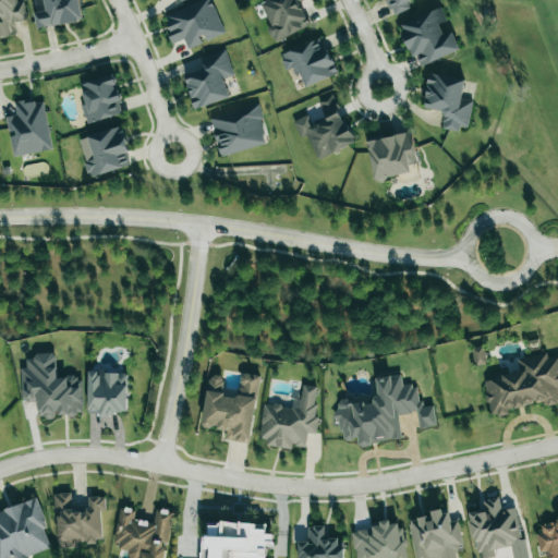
[(26,21),(24,1),(17,2),(16,0),(0,0),(0,37),(10,36),(9,23),(26,21)]
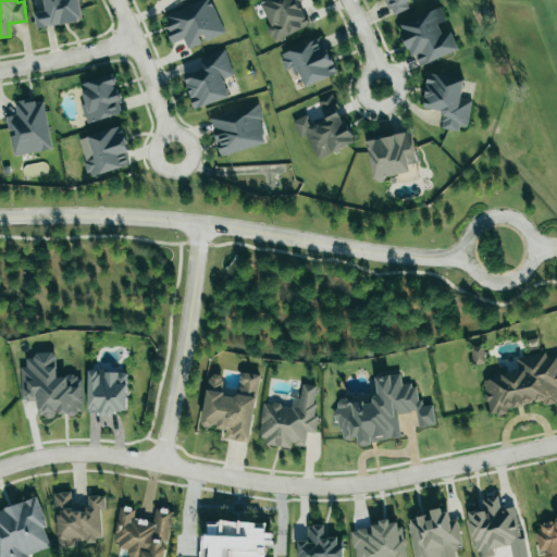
[(78,0),(42,0),(45,11),(34,12),(37,28),(82,21),(78,0)]
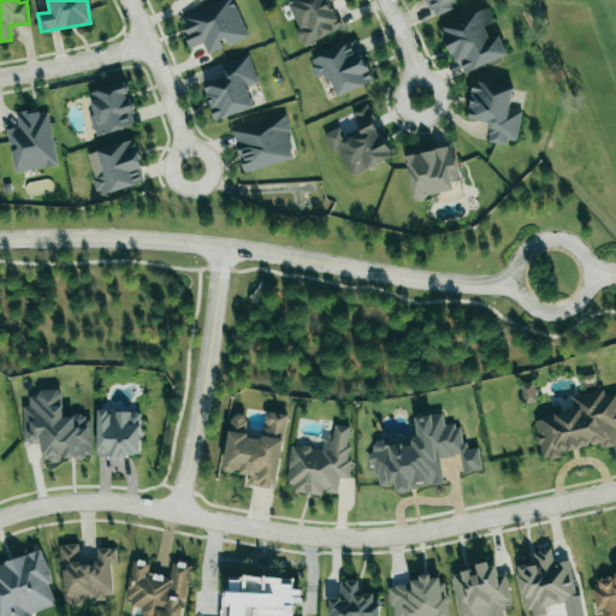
[(223,0),(179,17),(191,48),(203,43),(207,54),(226,47),(225,46),(248,37),(232,0),(223,0)]
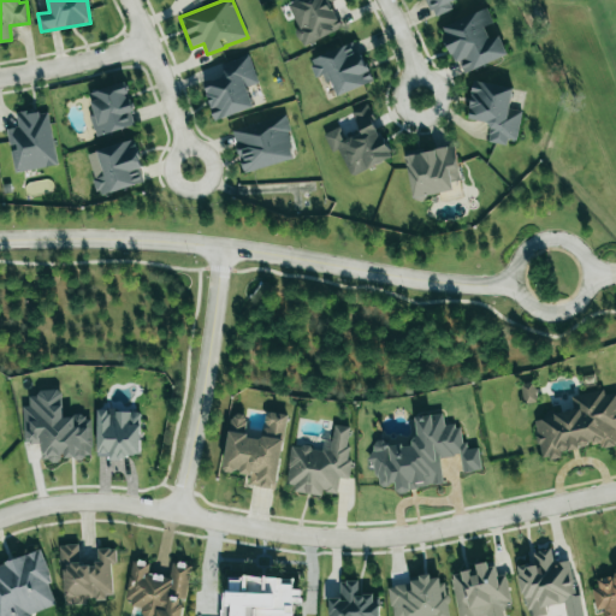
[(294,0),(288,3),(298,28),(295,30),(302,47),(343,29),(332,3),(336,0),(294,0)]
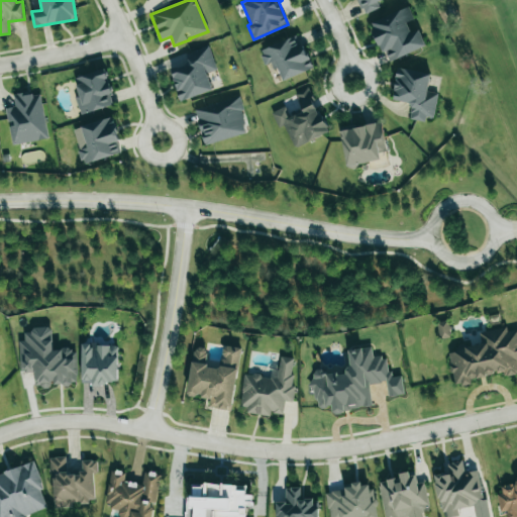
[(355,0),(362,15),(380,8),(377,2),(381,0),(355,0)]
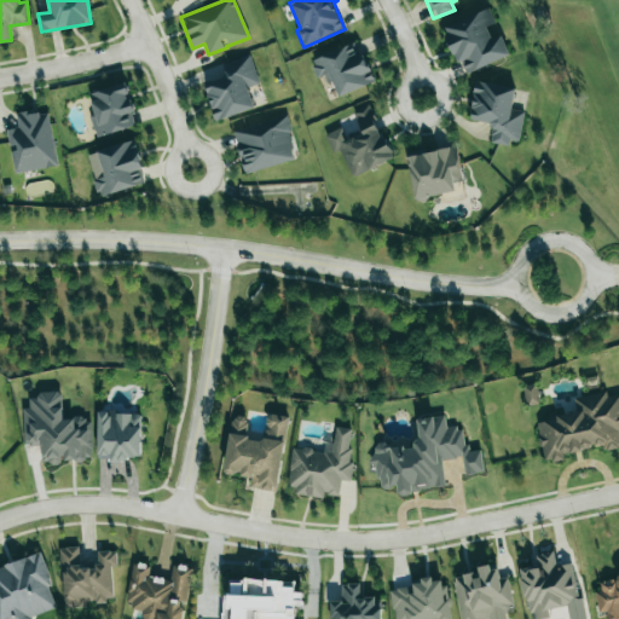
[(509,57),(502,36),(492,40),(487,27),(496,24),(490,9),(444,25),(462,75),(509,57)]
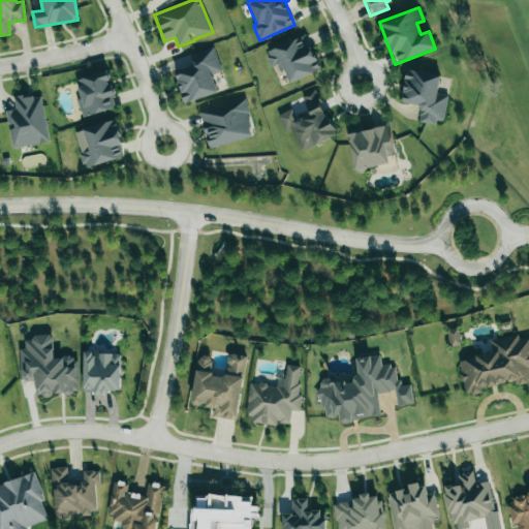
[(266,50),(271,66),(280,63),(287,83),(319,71),(308,36),(266,50)]
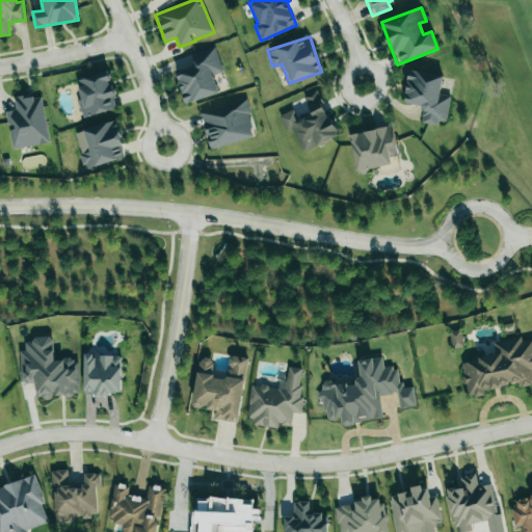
[(186,105),(219,92),(213,76),(223,72),(214,48),(189,56),(192,65),(175,72),(186,105)]
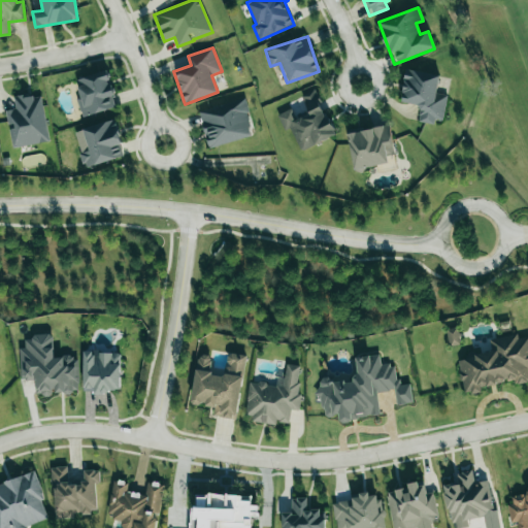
[(440,75),(406,69),(401,102),(421,105),(418,120),(442,125),(448,95),(437,93),(440,75)]
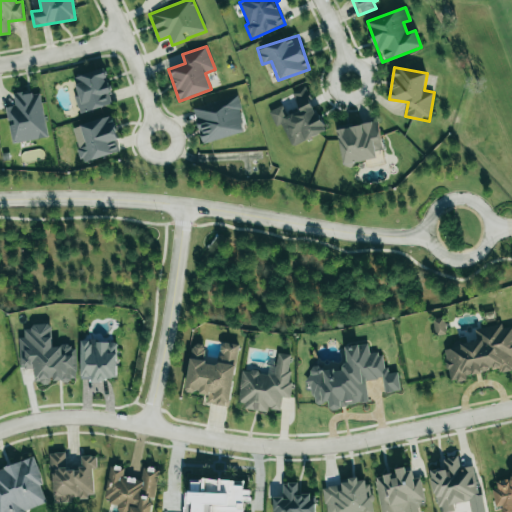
[(73,77),(79,95),(75,96),(80,114),(114,104),(104,68),(73,77)]
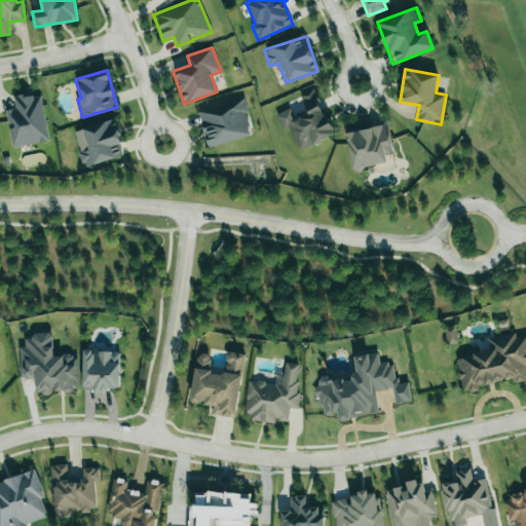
[(334,136),(314,88),(300,95),(307,113),(295,118),(291,108),(276,114),(284,130),(290,127),(299,150),(334,136)]
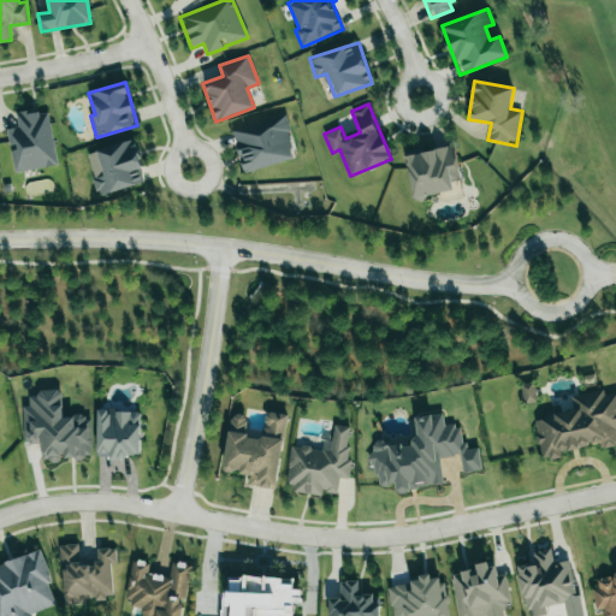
[(48,110),(16,114),(18,126),(7,129),(15,172),(57,166),(48,110)]
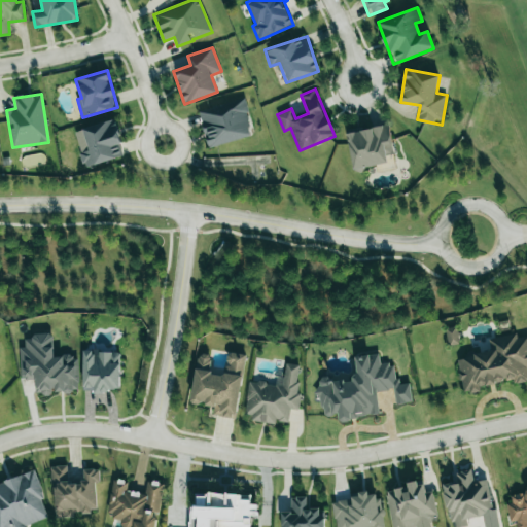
[(208,148),(253,136),(243,100),(198,112),(208,148)]
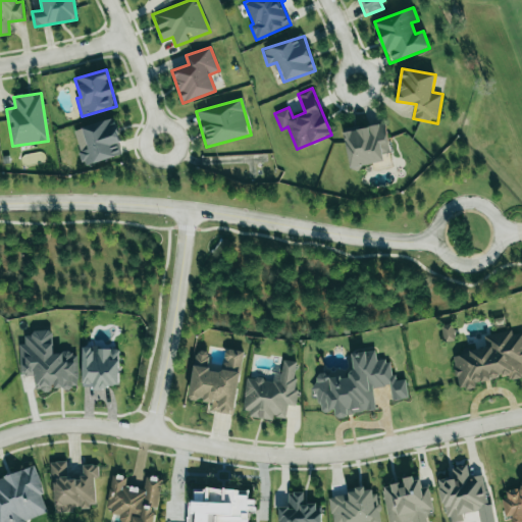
[(84,165),(123,154),(113,118),(73,129),(84,165)]
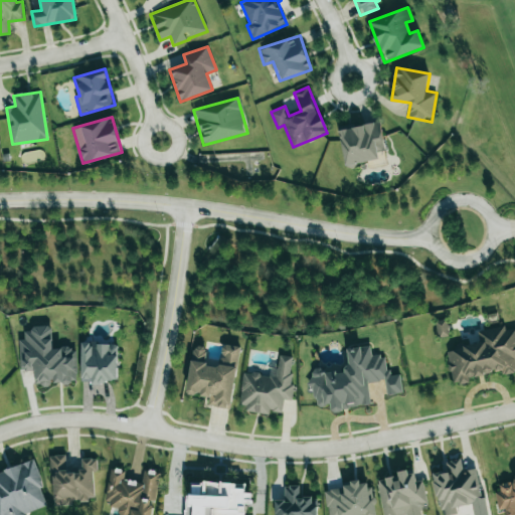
[(339,130),(345,166),(385,159),(378,123),(339,130)]
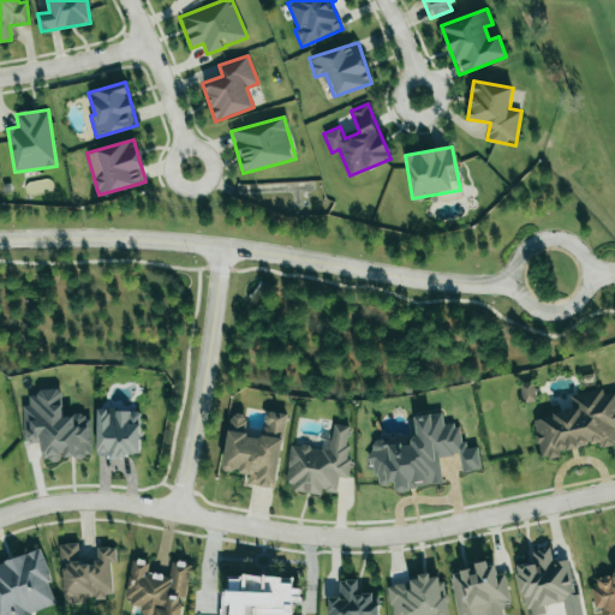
[(525,404),(536,400),(531,382),(519,384),(525,404)]
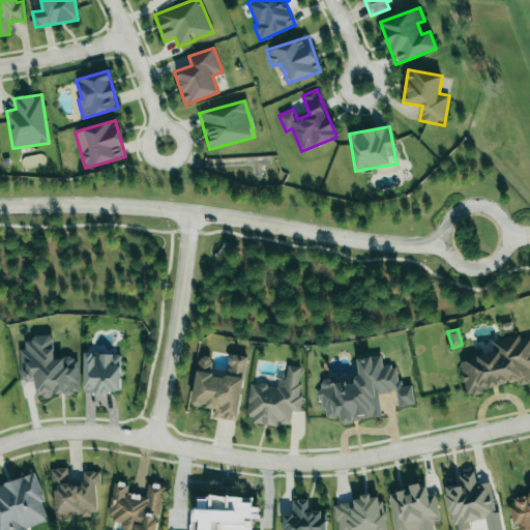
[(459,360),(466,394),(517,384),(517,386),(529,383),(529,372),(529,370),(529,369),(529,337),(520,340),(519,335),(491,341),(494,354),(459,360)]
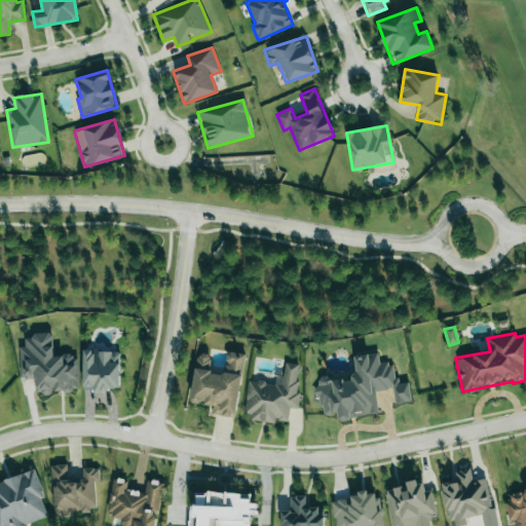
[(21,379),(35,378),(35,395),(52,393),(52,391),(80,390),(78,355),(53,357),(52,334),(25,335),(25,346),(20,347),(21,379)]
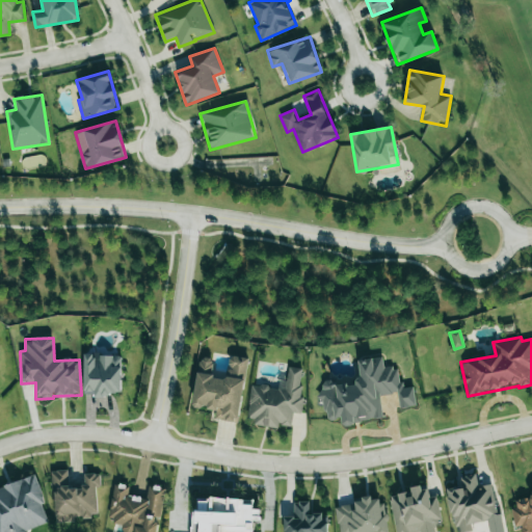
[(121,396),(122,356),(94,355),(94,354),(84,353),(84,394),(95,394),(95,396),(121,396)]
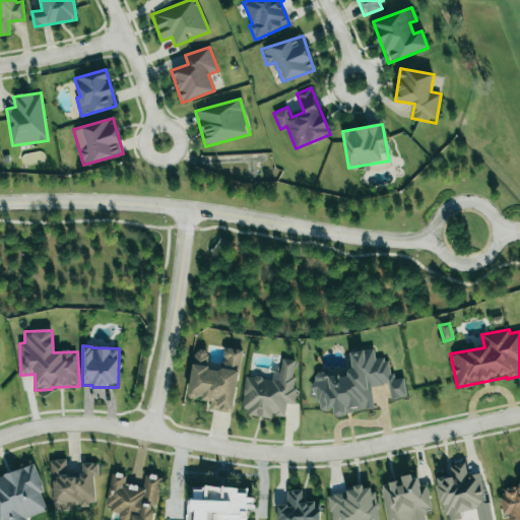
[(234,413),(243,349),(224,347),(221,371),(206,369),(208,350),(195,349),(189,396),(211,399),(210,410),(234,413)]
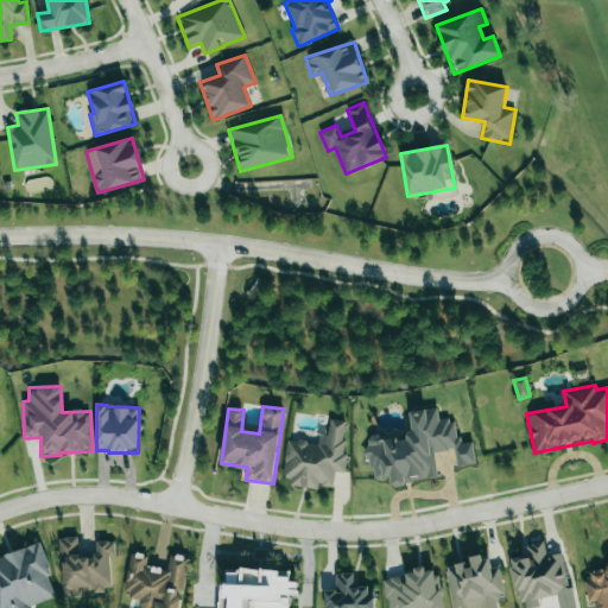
[(438,480),(434,453),(455,449),(457,467),(476,464),(473,442),(458,444),(455,419),(438,422),(437,409),(409,412),(411,437),(381,442),(380,434),(366,436),(372,481),(392,479),(393,486),(438,480)]
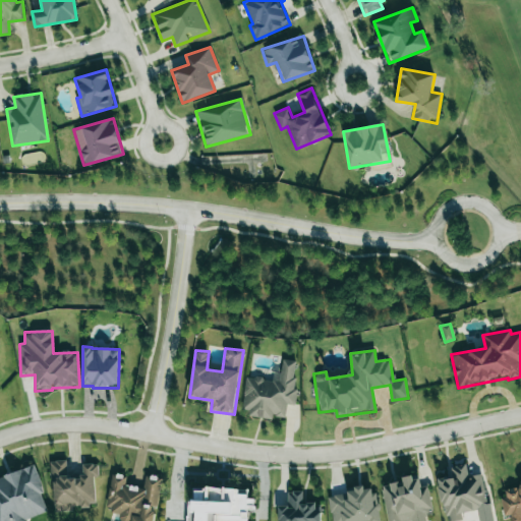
[(246,377),(241,414),(273,417),(273,416),(285,417),(287,404),(292,405),(297,361),(282,359),(281,373),(274,373),(273,380),(246,377)]
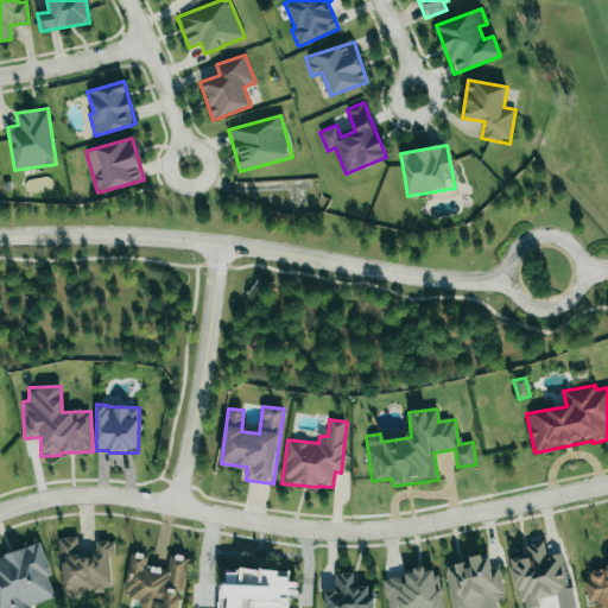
[(63,595),(112,591),(109,556),(114,555),(114,542),(96,543),(96,553),(78,555),(77,538),(61,538),(63,595)]
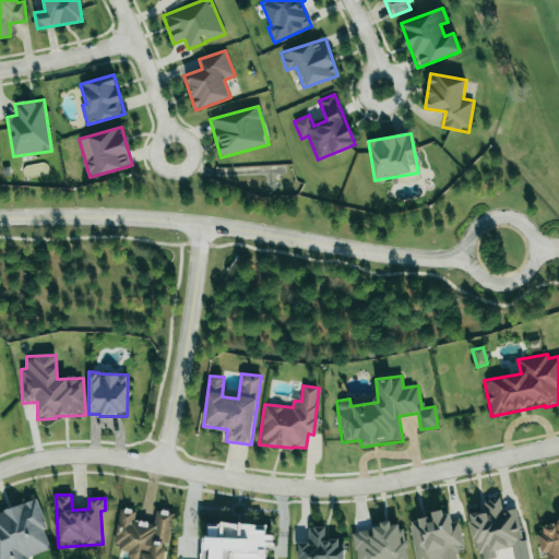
[(516,509),(502,512),(500,498),(484,501),(485,511),(471,514),(478,558),(496,558),(497,558),(495,550),(523,545),(516,509)]
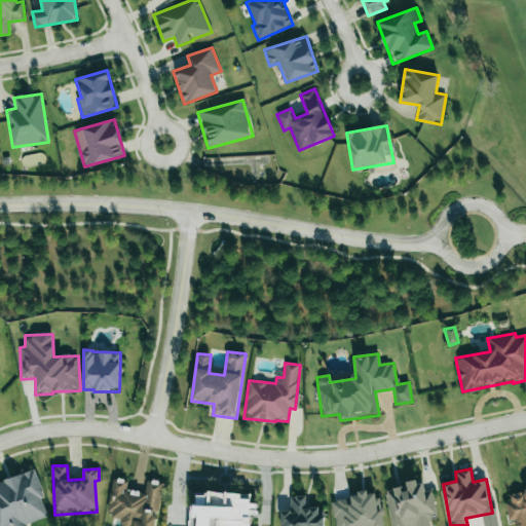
[(49,516),(34,472),(0,483),(0,525),(26,525),(26,524),(49,516)]
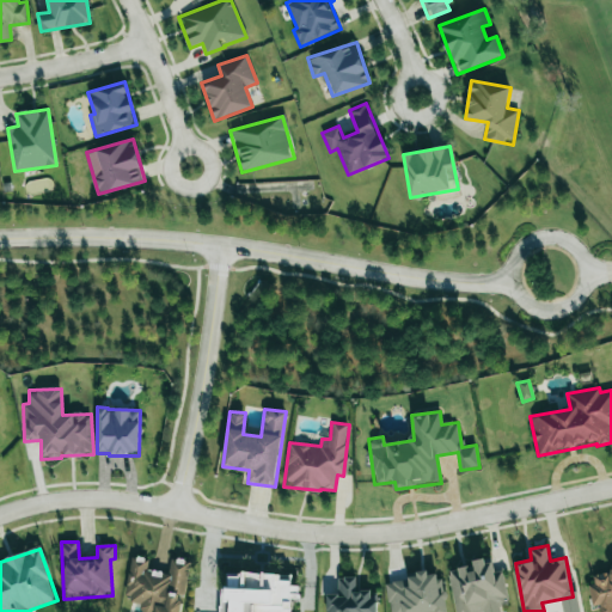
[(181,611),(189,561),(171,558),(169,573),(147,569),(150,558),(132,556),(124,600),(142,603),(140,611),(181,611)]
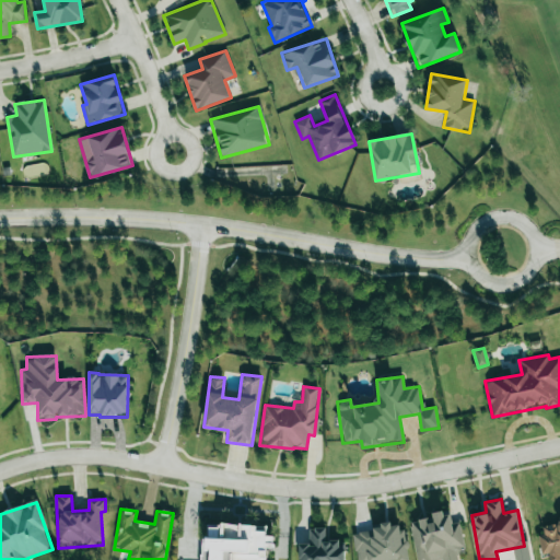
[(417,559),(458,559),(457,555),(465,553),(459,522),(448,524),(446,511),(432,513),(433,517),(410,522),(417,559)]
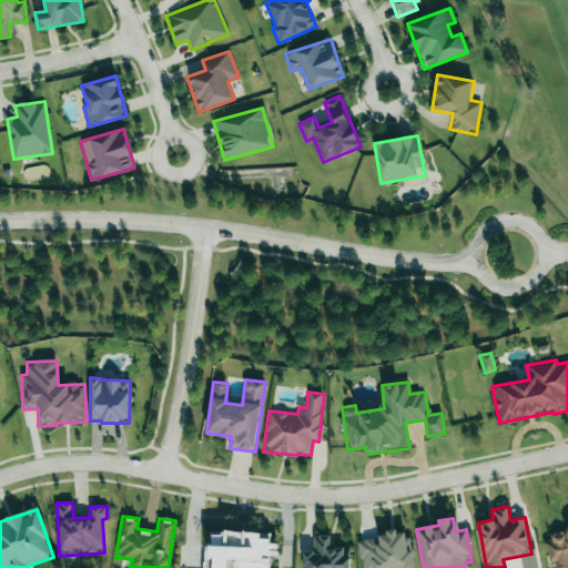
[(567,567),(567,527),(546,531),(551,563),(556,561),(556,567),(567,567)]
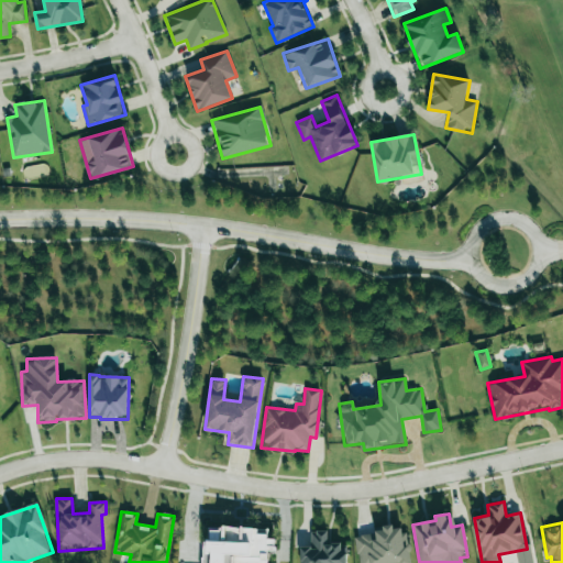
[(354,536),(359,562),(410,562),(404,526),(354,536)]
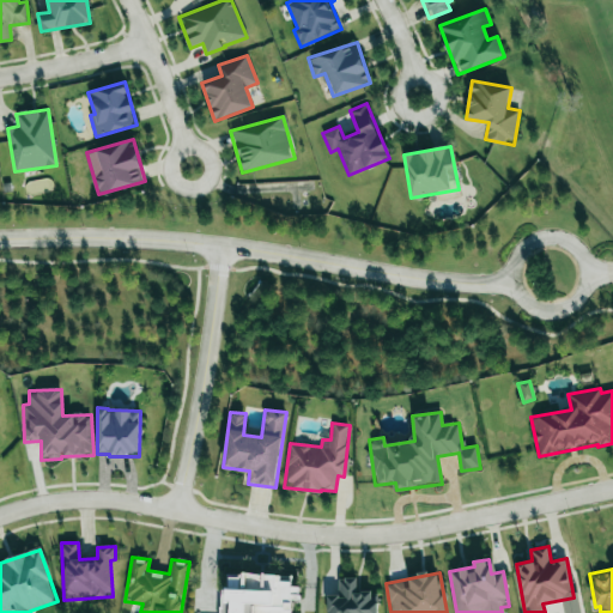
[(219,612),(295,612),(295,600),(299,600),(301,587),(292,587),(292,576),(228,574),(228,588),(222,588),(219,612)]
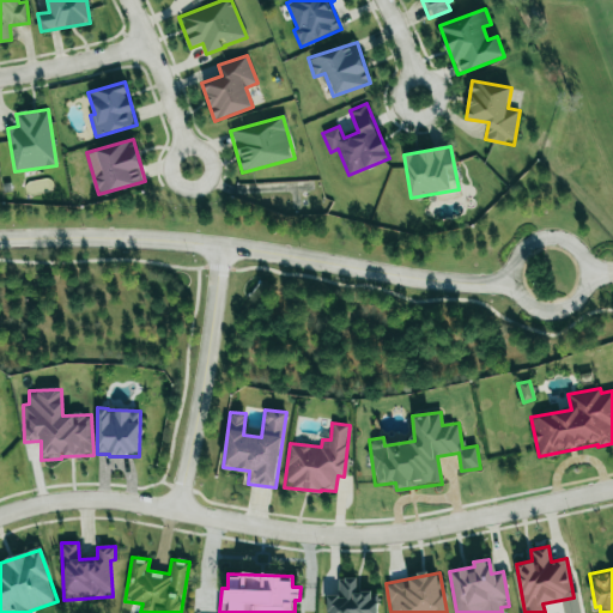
[(377,612),(377,593),(357,593),(357,578),(339,578),(339,595),(328,596),(327,612),(377,612)]
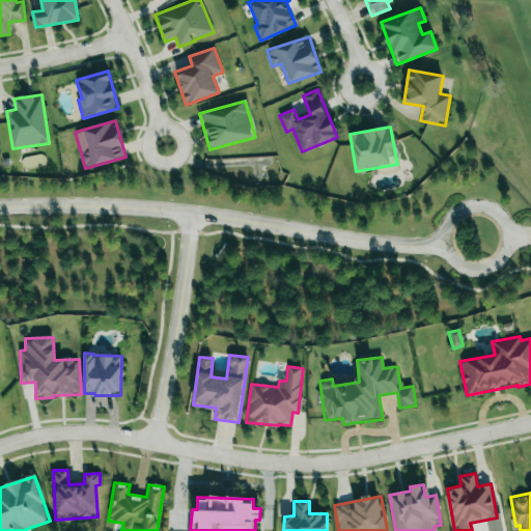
All buildings are outlined.
